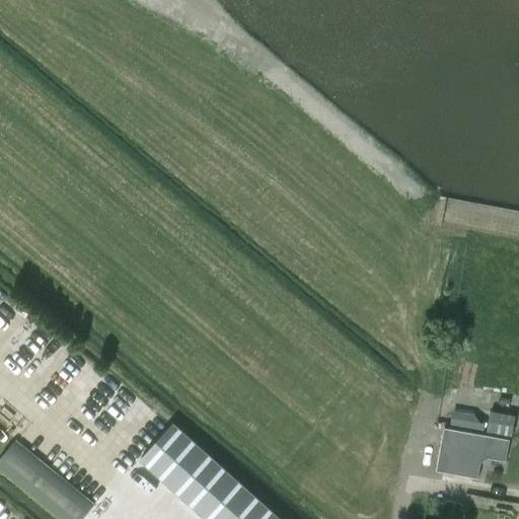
[(453,411),(450,424),(484,430),(485,424),(482,423),(474,415),(453,411)]
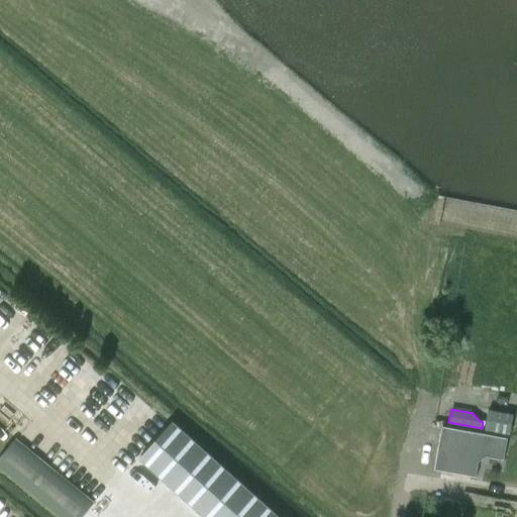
[(489,409),(485,429),(510,434),(514,414),(489,409)]
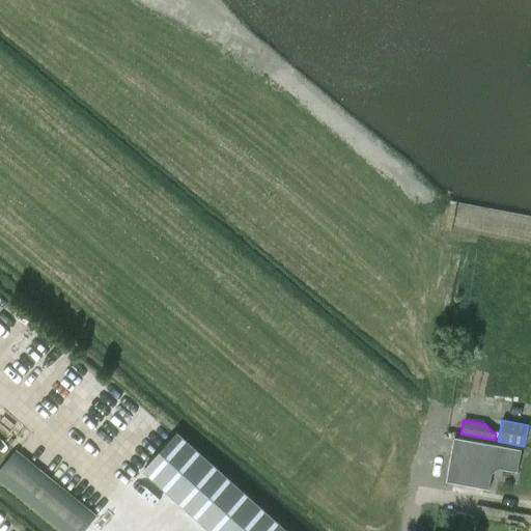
[(287,530),(176,432),(142,471),(210,530),(287,530)]
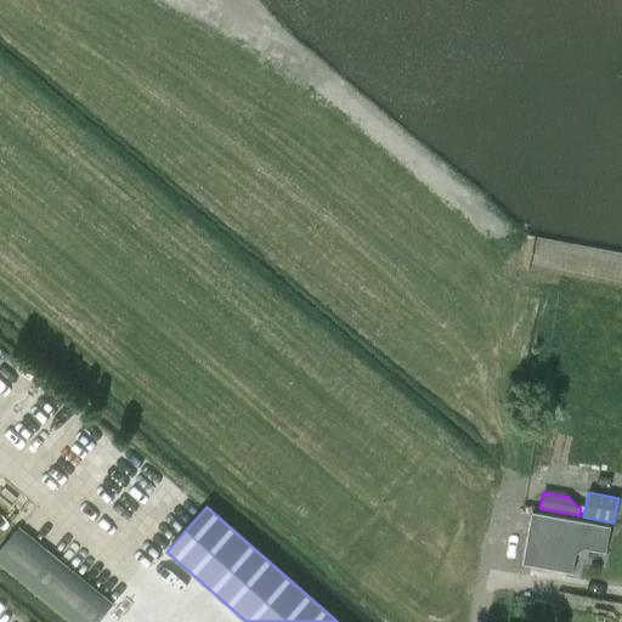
[(532,513),(522,564),(572,574),(576,554),(584,549),(606,553),(611,527),(532,513)]
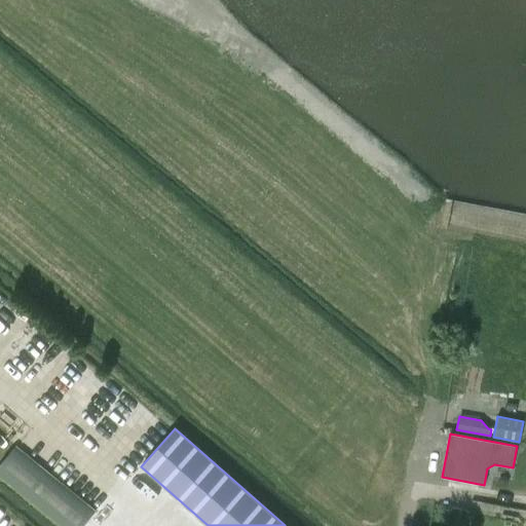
[(82,525),(95,511),(14,446),(0,463),(0,475),(63,525),(82,525)]
